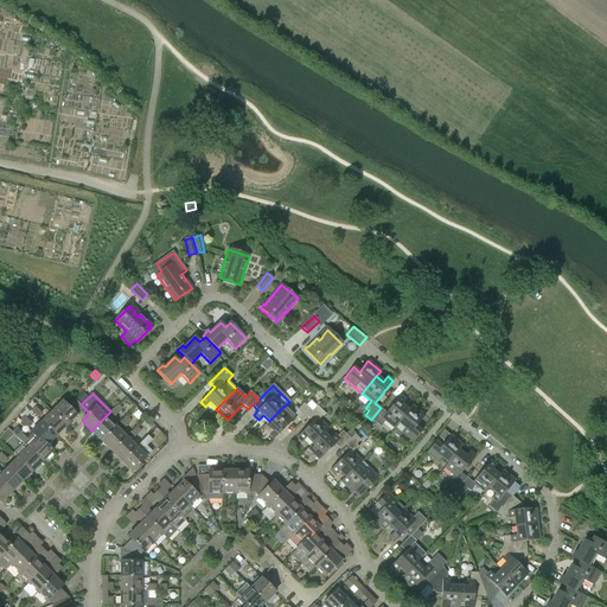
[(381,408),(371,420),(379,427),(384,421),(394,428),(397,423),(408,410),(402,406),(406,400),(401,396),(387,413),(381,408)]
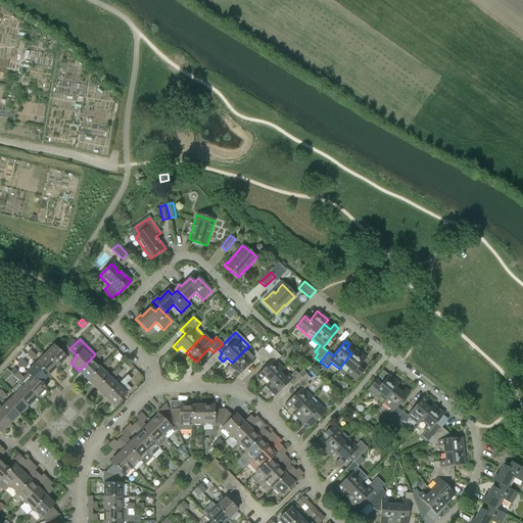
[(57,367),(69,355),(72,358),(75,353),(69,348),(65,352),(61,347),(58,350),(53,346),(45,354),(57,367)]
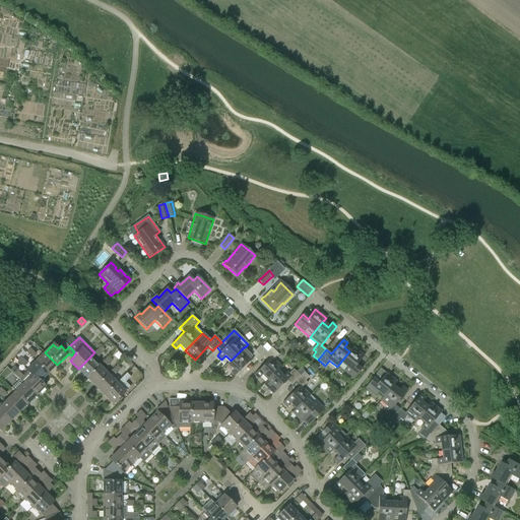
[(262,358),(267,352),(260,346),(255,350),(254,349),(250,353),(245,347),(244,347),(231,361),(226,365),(234,369),(235,368),(239,373),(253,358),(258,362),(262,358)]
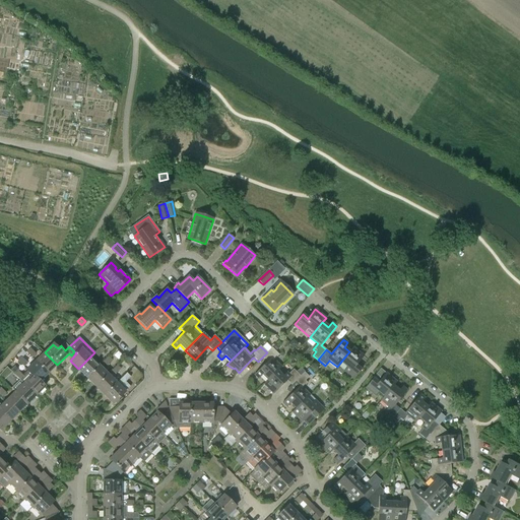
[(340,363),(346,368),(343,372),(352,380),(362,370),(356,366),(364,356),(353,347),(349,351),(340,363)]
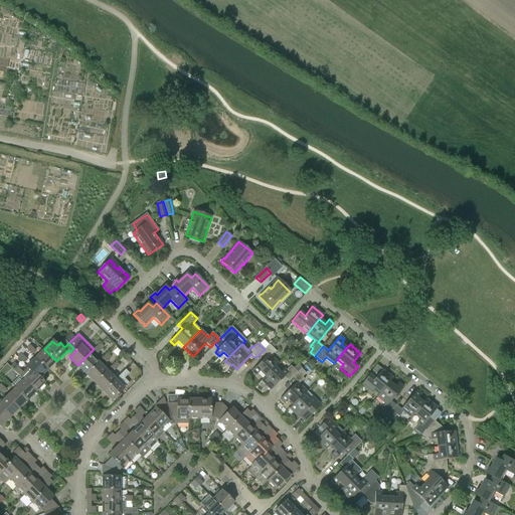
[(30,345),(26,349),(31,354),(35,350),(30,345)]
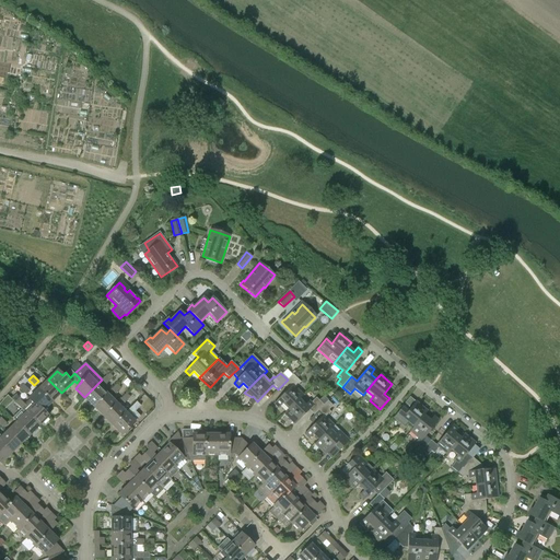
[(103,380),(102,380),(84,397),(94,407),(107,394),(102,388),(112,378),(107,375),(103,380)]
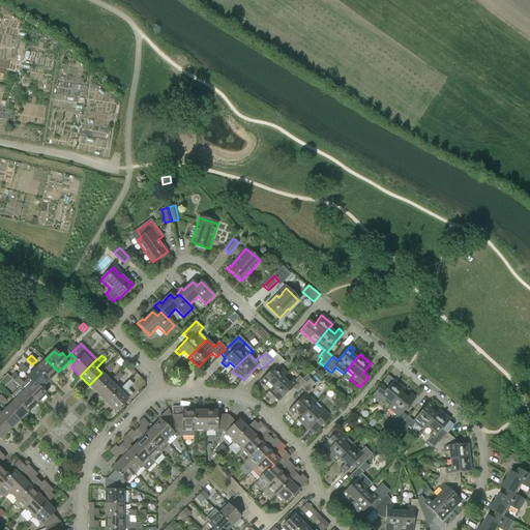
[(267,383),(272,388),(283,378),(287,375),(278,367),(284,362),(276,355),(272,359),(267,364),(272,369),(259,382),(263,386),(267,383)]
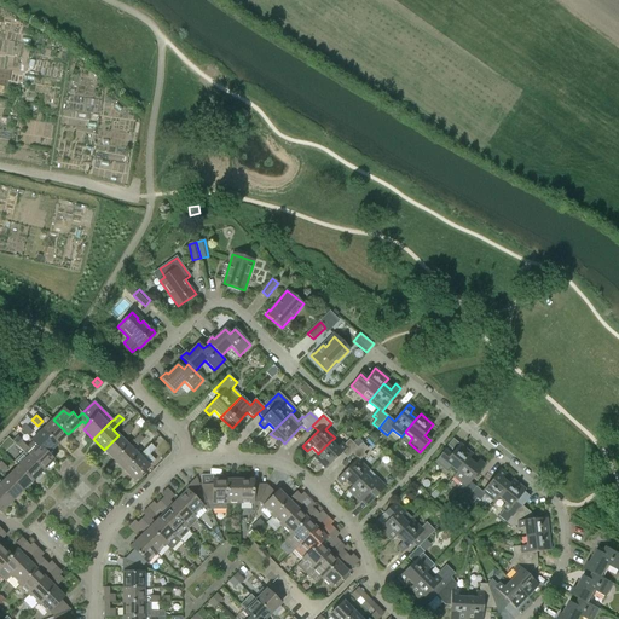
[(53,420),(42,431),(57,445),(68,434),(53,420)]
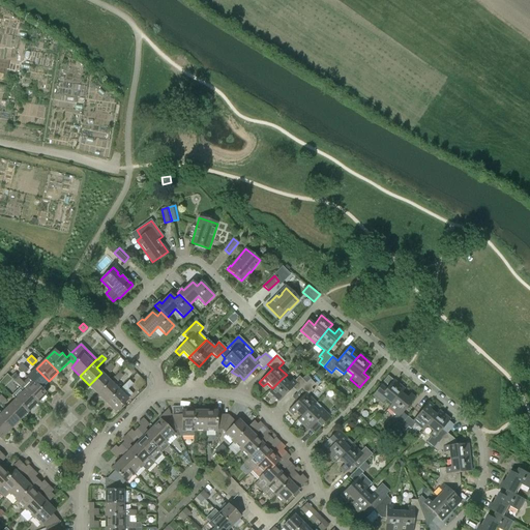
[(114,367),(111,363),(105,369),(109,373),(114,367)]
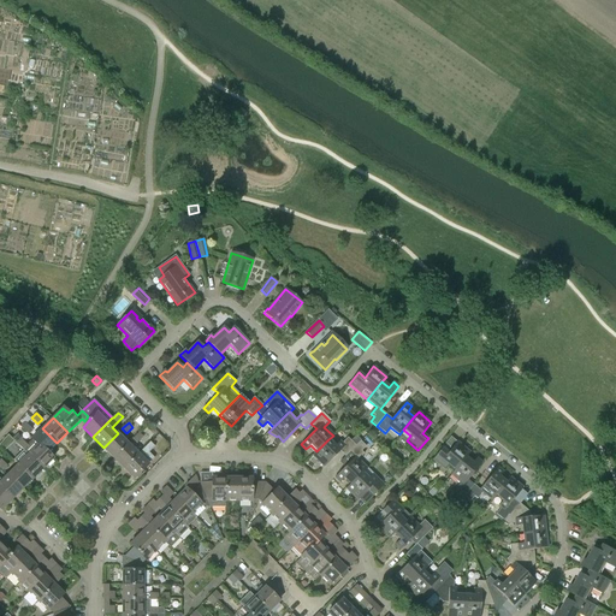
[(27,424),(22,427),(28,433),(33,430),(27,424)]
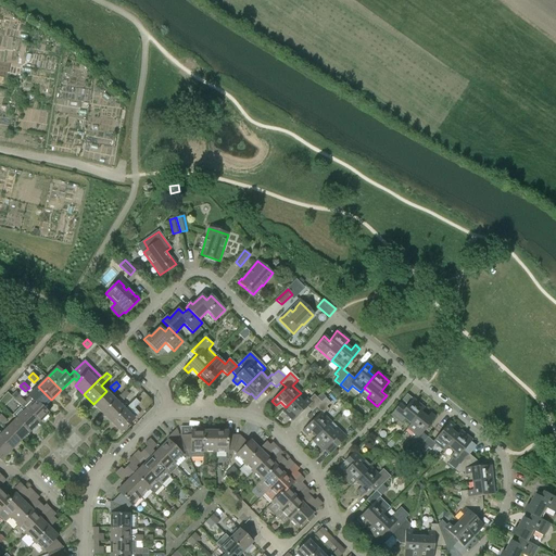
[(42,408),(51,400),(38,387),(29,395),(35,401),(42,408)]
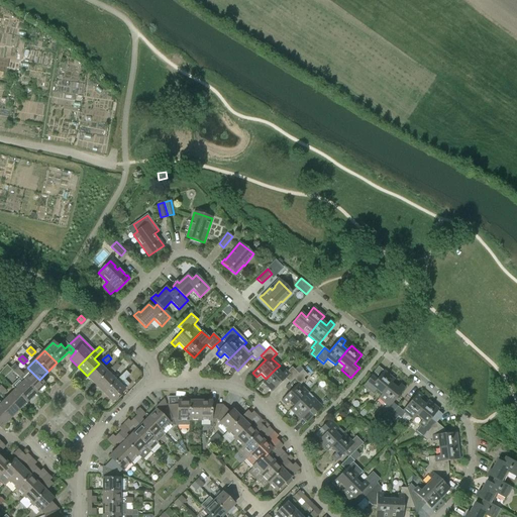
[(87,376),(95,384),(107,373),(99,364),(87,376)]
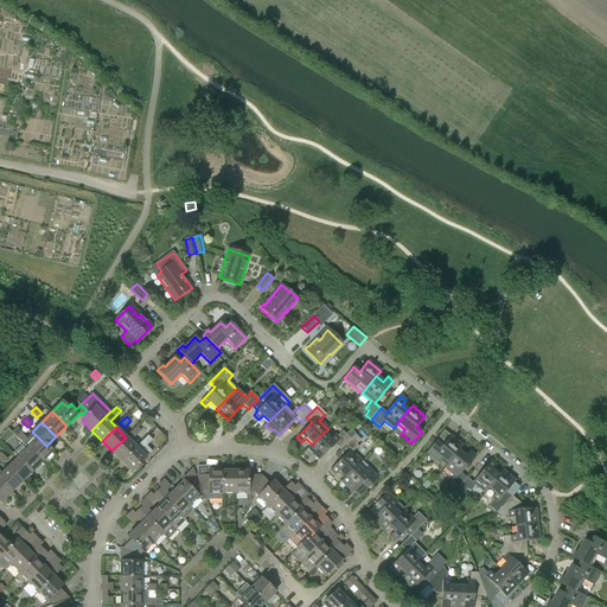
[(131,433),(134,438),(141,432),(136,427),(131,433)]
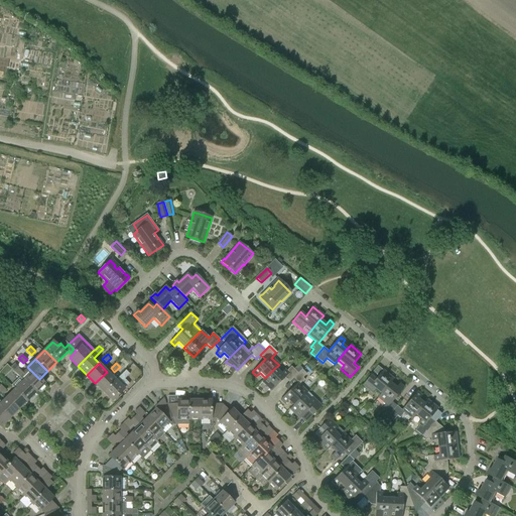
[(275,368),(265,378),(261,382),(271,391),(284,378),(289,383),(292,379),(298,374),(291,367),(286,372),(284,370),(280,374),(275,368)]
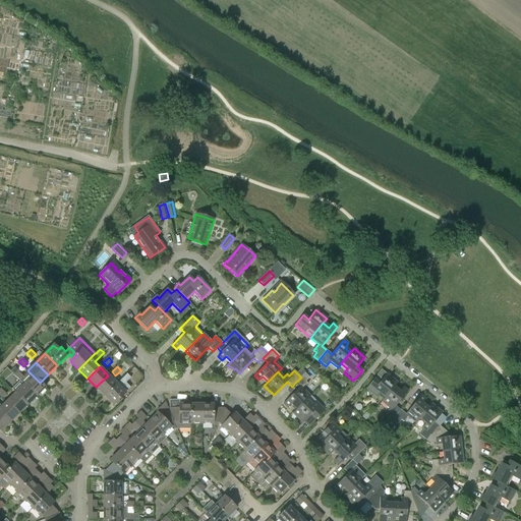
[(36,397),(45,388),(40,383),(33,375),(27,381),(18,371),(14,375),(19,381),(23,385),(36,397)]
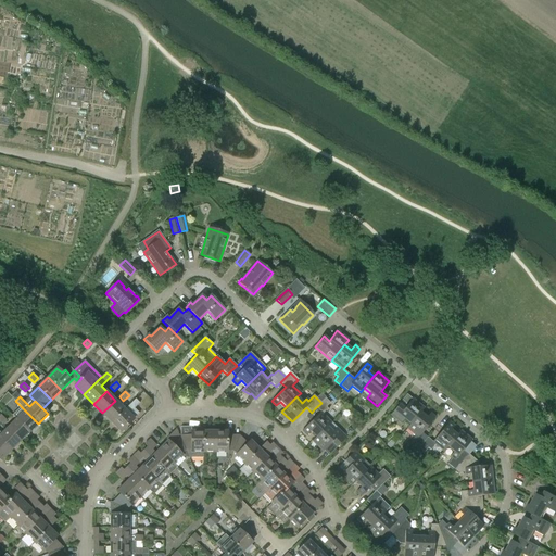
[(321,403),(315,408),(320,413),(302,431),(306,436),(311,432),(316,438),(331,422),(323,415),(328,409),(326,407),(330,403),(326,399),(321,403)]
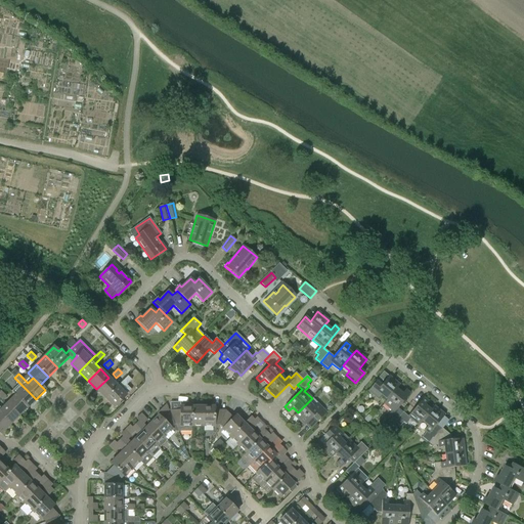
[(387,400),(396,389),(399,385),(389,376),(381,386),(376,381),(367,391),(377,399),(381,395),(387,400)]
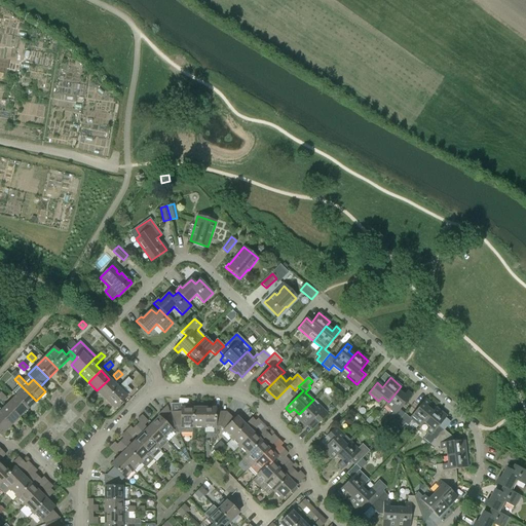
[(97,390),(106,400),(118,387),(109,379),(97,390)]
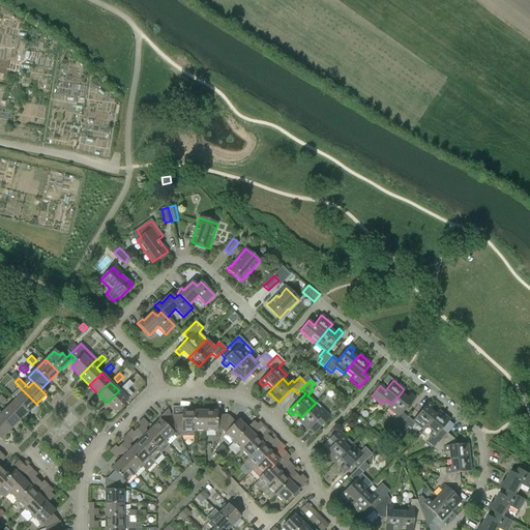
[(11,395),(16,400),(27,412),(36,404),(24,391),(20,387),(11,395)]
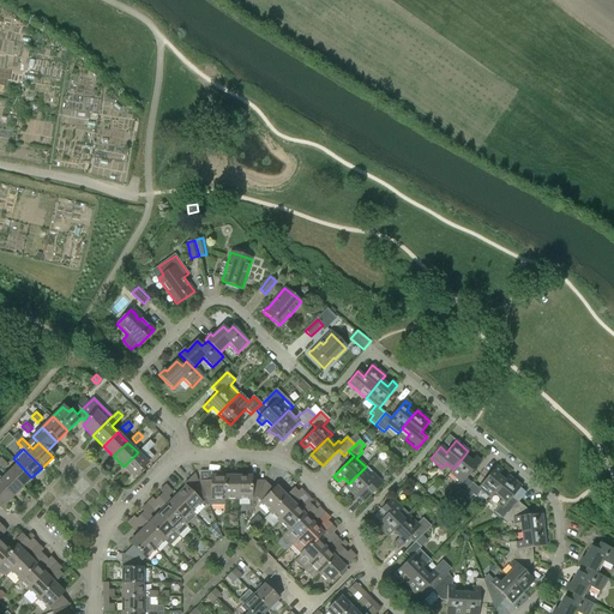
[(138,452),(124,467),(134,477),(136,476),(137,477),(142,473),(139,471),(151,459),(142,449),(138,452)]
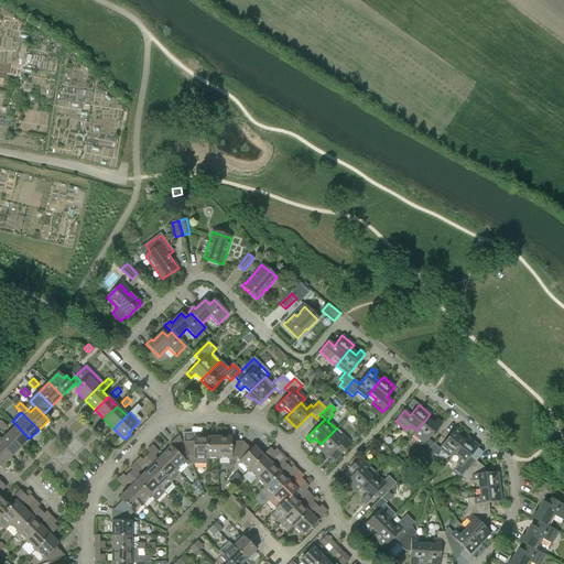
[(432,424),(426,419),(416,431),(412,435),(421,442),(416,447),(424,455),(433,444),(427,440),(441,424),(436,420),(432,424)]
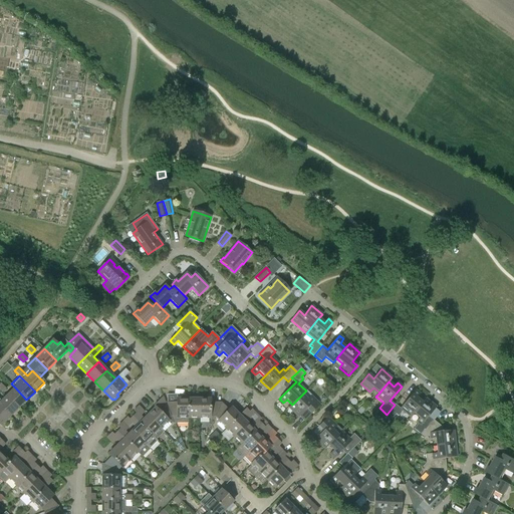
[(15,388),(6,397),(18,409),(26,400),(15,388)]
